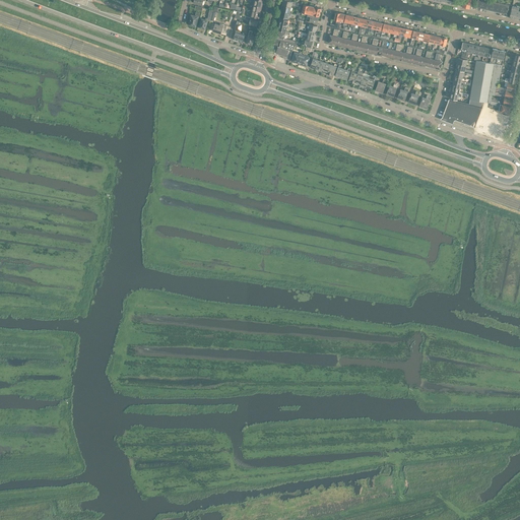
[(463,0),(462,7),(469,8),(471,0),(463,0)]
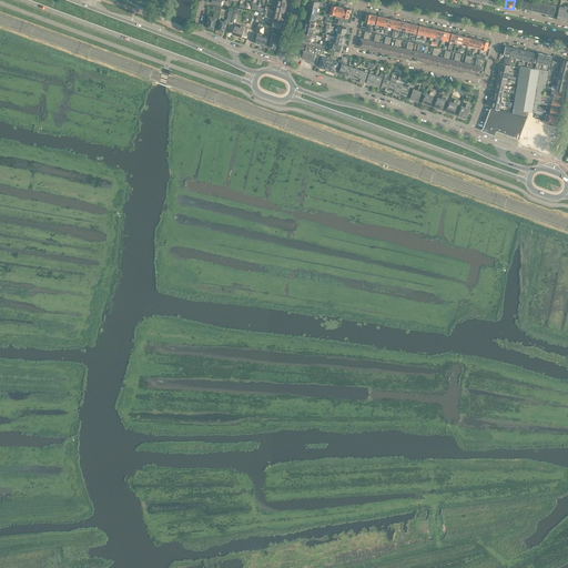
[(559,6),(539,1),(535,0),(521,0),(520,7),(554,14),(555,11),(557,12),(559,6)]
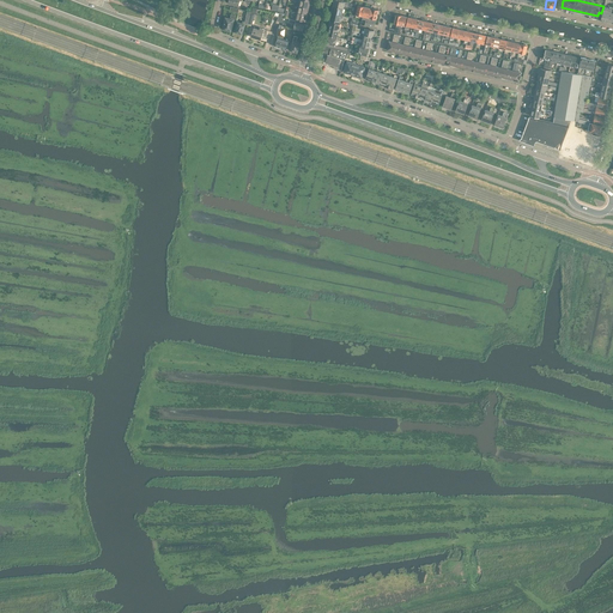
[(608,23),(612,13),(612,8),(604,7),(600,20),(608,23)]
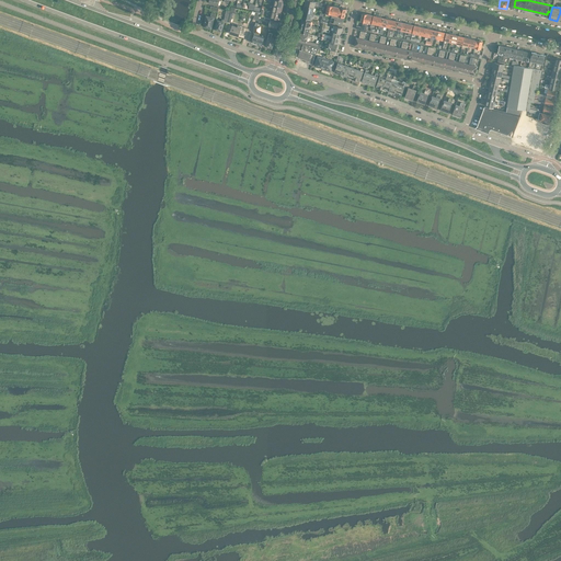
[(340,8),(338,16),(336,21),(335,20),(334,23),(342,25),(344,16),(345,16),(345,14),(345,13),(346,9),(340,8)]
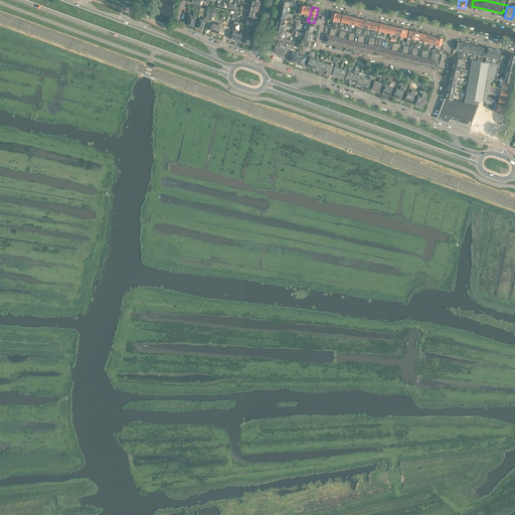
[(327,26),(333,27),(337,12),(332,11),(331,16),(330,16),(330,18),(331,19),(333,20),(332,24),(327,23),(327,26)]
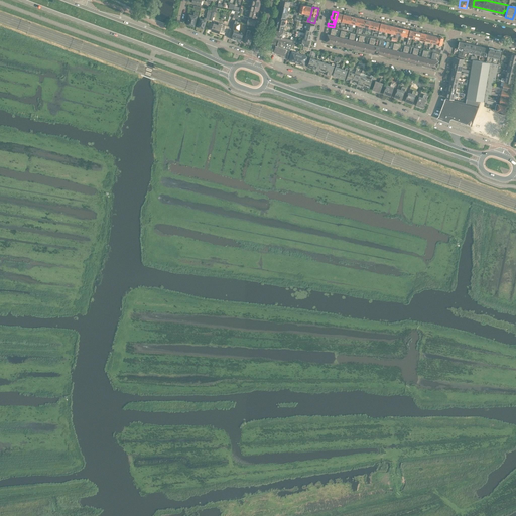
[(189,14),(189,15),(188,18),(187,23),(188,24),(190,25),(191,24),(195,25),(197,17),(199,13),(195,12),(194,15),(189,14)]
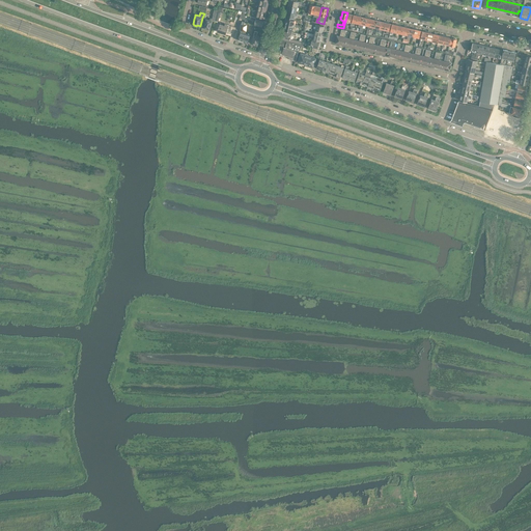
[(347,12),(343,28),(346,29),(347,22),(351,22),(353,14),(347,12)]
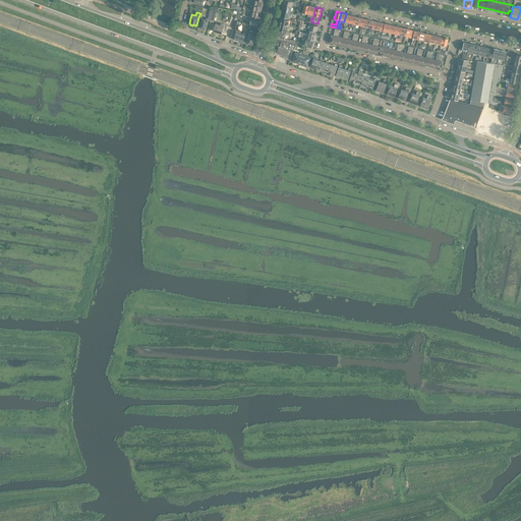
[(203,27),(205,29),(208,20),(211,21),(212,14),(210,13),(208,18),(206,18),(206,20),(201,18),(199,26),(200,27),(201,29),(203,27)]
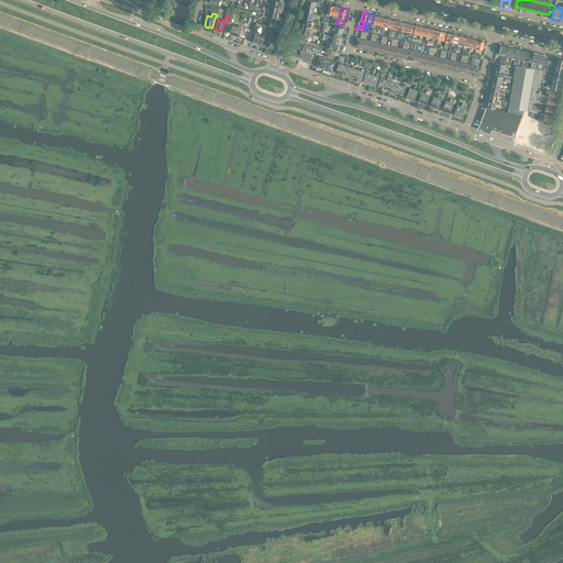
[(265,20),(271,21),(269,25),(271,26),(278,28),(279,26),(279,24),(279,21),(265,18),(265,20)]
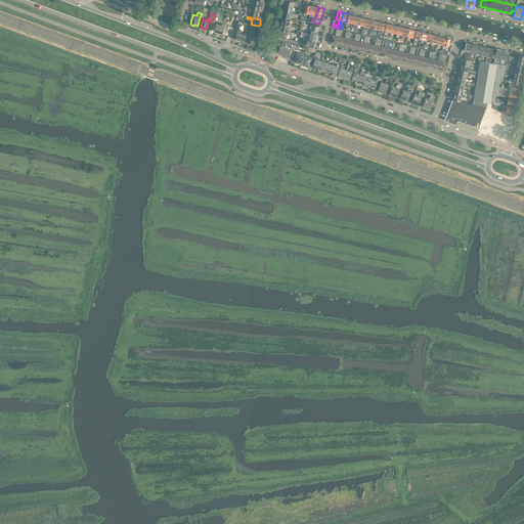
[(238,20),(237,24),(236,24),(236,32),(237,32),(234,39),(239,41),(239,40),(245,42),(247,35),(244,34),(244,23),(242,22),(238,20)]
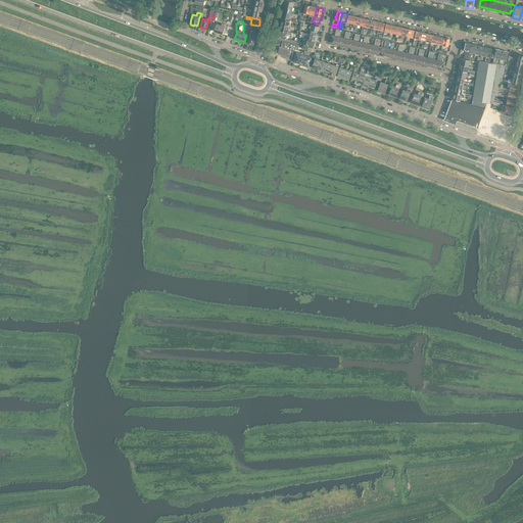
[(215,31),(223,34),(224,29),(228,31),(228,26),(222,24),(221,26),(217,24),(215,24),(215,28),(216,28),(215,31)]
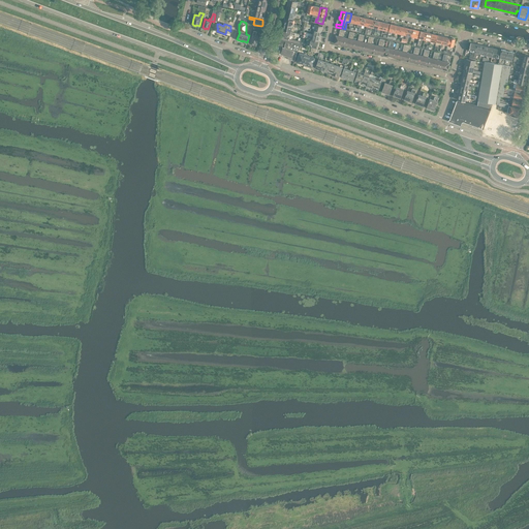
[(250,43),(256,45),(259,37),(255,35),(257,31),(254,31),(250,43)]
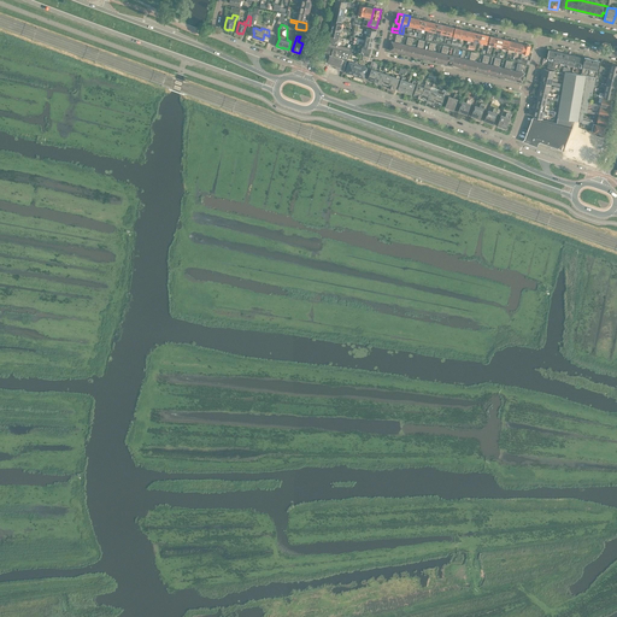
[(492,45),(495,46),(498,36),(494,36),(493,36),(491,36),(487,52),(489,53),(492,45)]
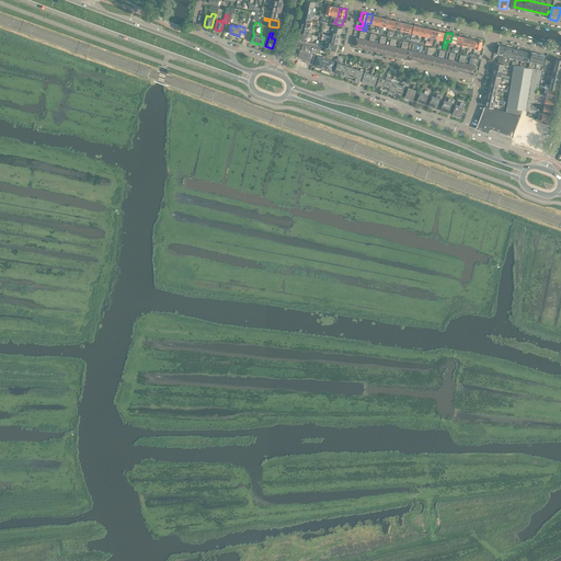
[(306,41),(298,39),(297,43),(296,48),(301,49),(301,50),(300,50),(298,57),(306,59),(306,60),(306,61),(312,65),(316,53),(318,47),(319,45),(306,41)]
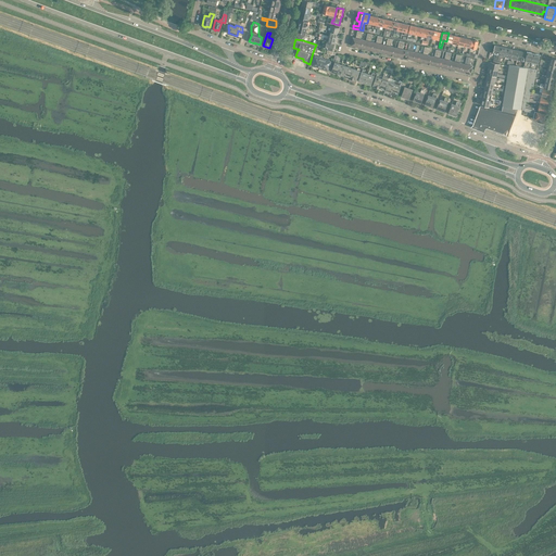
[(393,54),(399,57),(402,41),(400,40),(397,48),(395,47),(393,54)]
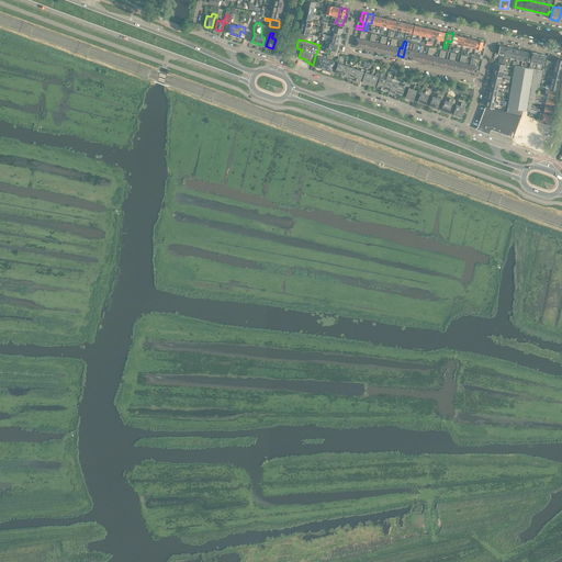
[(407,58),(413,59),(416,44),(414,43),(412,51),(409,49),(407,58)]
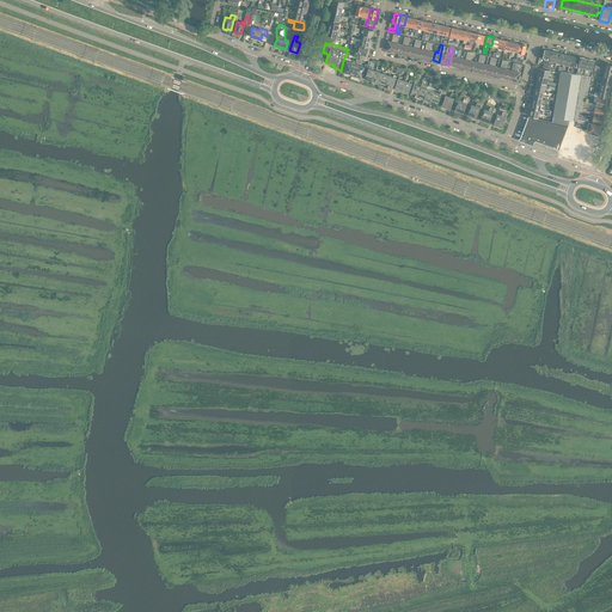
[(543,67),(548,68),(551,51),(549,50),(549,49),(546,49),(545,49),(544,55),(543,55),(542,59),(546,60),(545,65),(544,63),(543,67)]
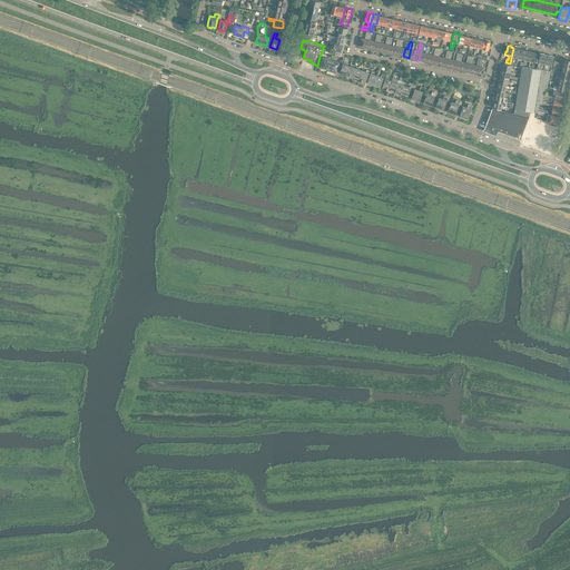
[(429,62),(434,64),(438,48),(435,48),(433,55),(431,55),(429,62)]
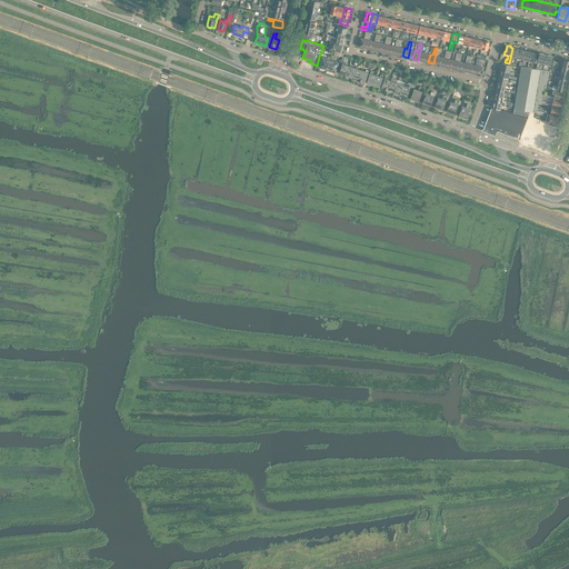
[(512,48),(509,63),(511,63),(513,57),(517,58),(519,48),(516,48),(515,48),(512,48)]
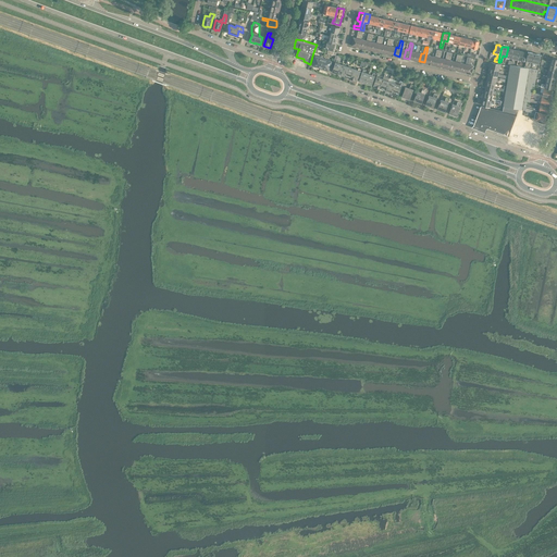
[(431,64),(435,65),(440,50),(437,49),(435,57),(432,56),(431,64)]
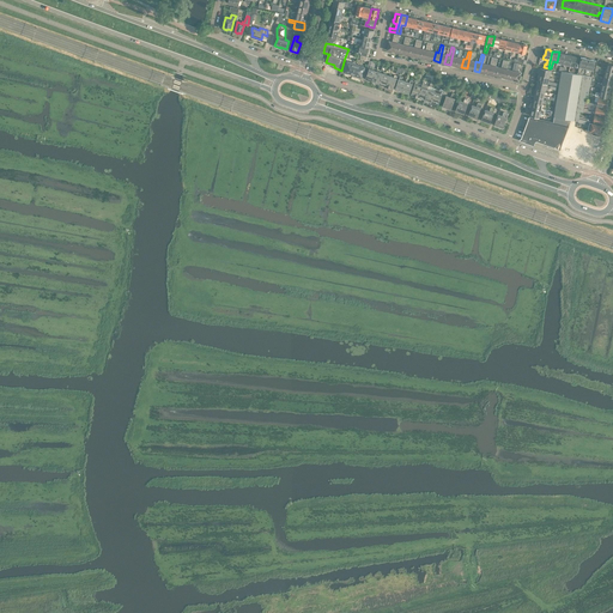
[(485,73),(491,74),(495,58),(492,56),(490,65),(487,65),(485,73)]
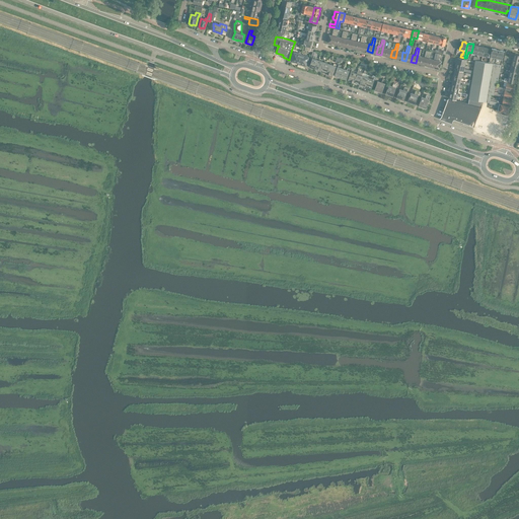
[(471,83),(471,85),(470,87),(470,88),(469,87),(467,103),(448,98),(441,118),(446,120),(446,121),(452,123),(453,119),(474,127),(484,101),(490,102),(490,100),(491,94),(494,94),(495,87),(495,85),(496,79),(498,80),(500,72),(501,68),(501,66),(505,52),(492,49),(489,63),(475,60),(471,83)]
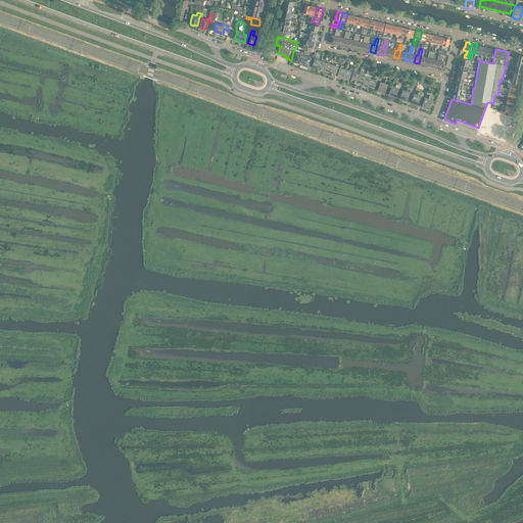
[(423,64),(428,65),(431,51),(429,51),(428,57),(425,57),(423,64)]
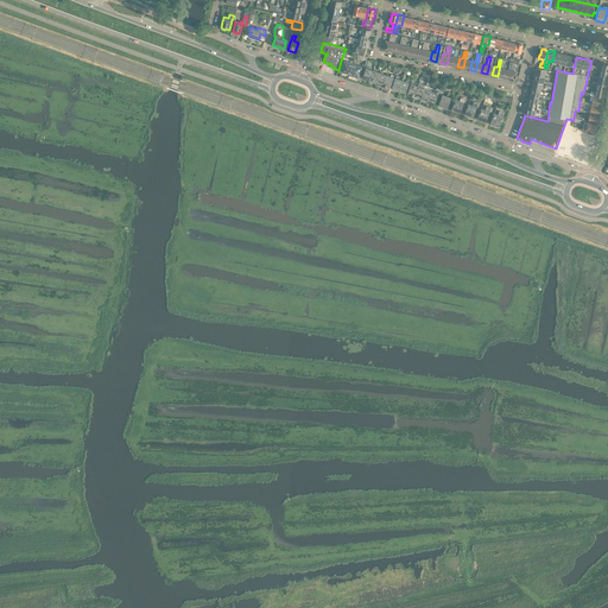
[(346,73),(349,74),(353,64),(344,61),(341,70),(346,73)]
